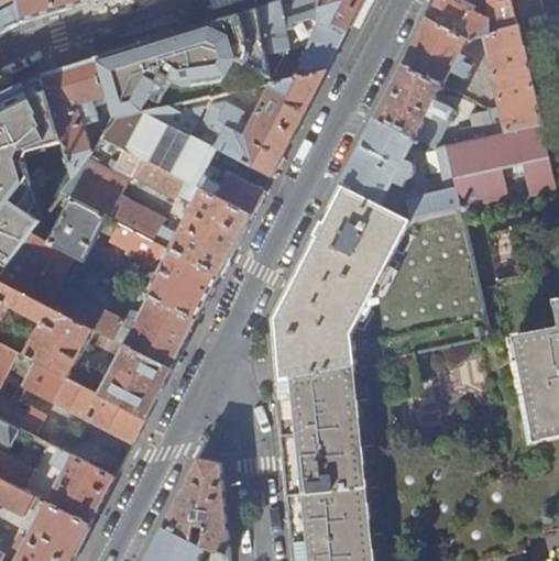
[(0,22),(21,20),(17,0),(0,0),(0,22)]
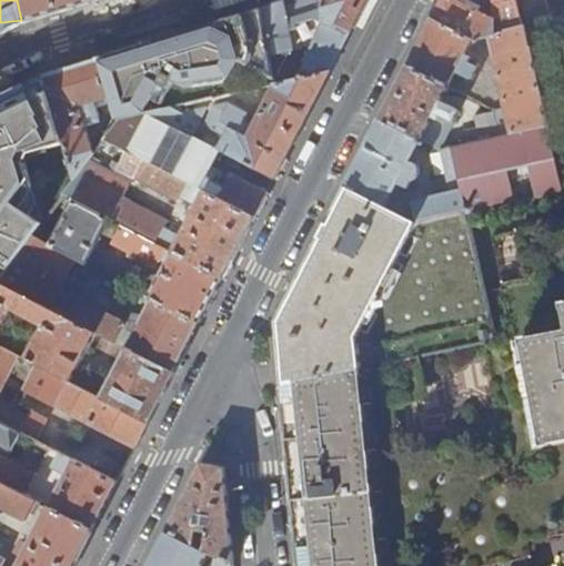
[(17,0),(21,20),(87,0),(17,0)]
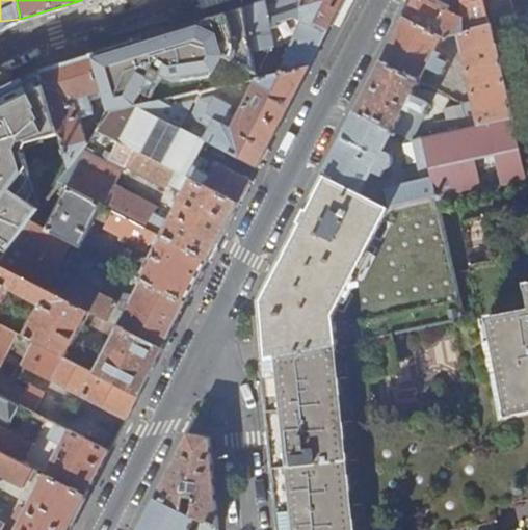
[(256,77),(306,65),(317,44),(339,0),(262,0),(241,6),(255,75),(256,77)]
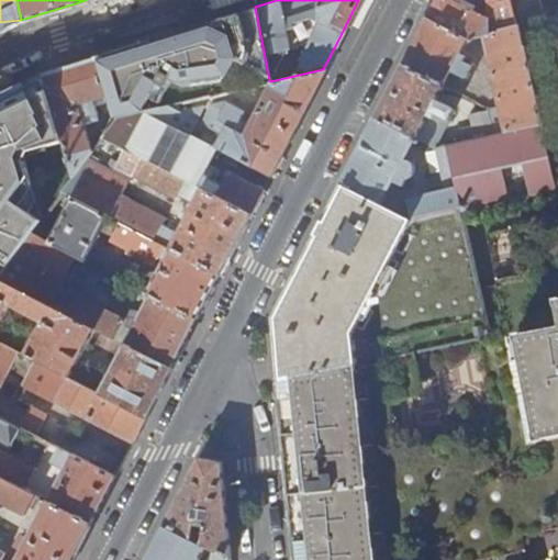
[(432,0),(423,18),(462,37),(478,34),(515,26),(510,4),(509,0),(482,0),(484,18),(449,0),(432,0)]
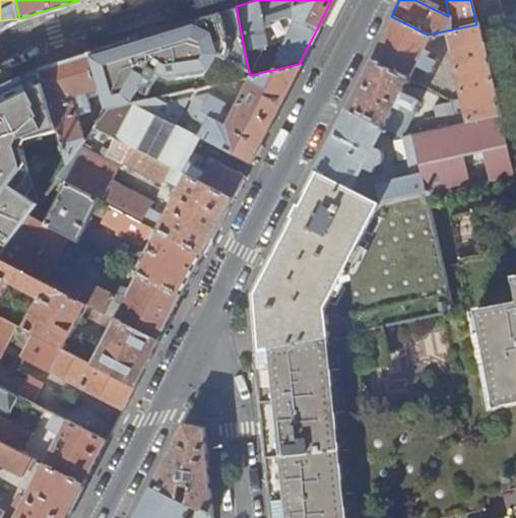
[(104,108),(127,103),(134,90),(144,95),(156,73),(169,80),(204,75),(215,55),(249,73),(236,6),(232,8),(233,12),(224,14),(223,10),(179,23),(181,29),(172,33),(171,26),(127,40),(129,47),(111,52),(109,46),(87,52),(102,101),(104,108)]
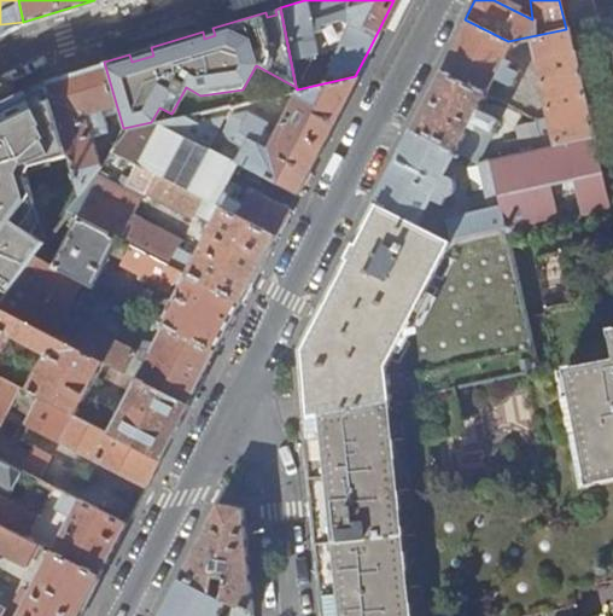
[(465,19),(438,70),(482,93),(490,77),(505,85),(513,70),(505,65),(507,59),(501,56),(508,41),(465,19)]
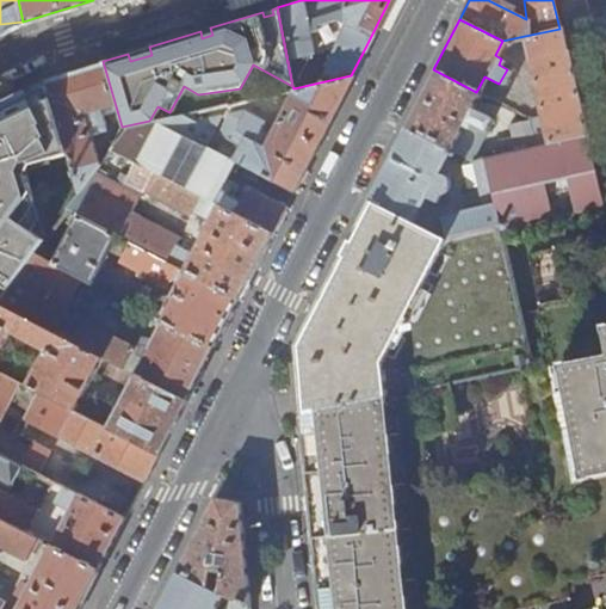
[(0,32),(23,22),(0,24),(0,32)]
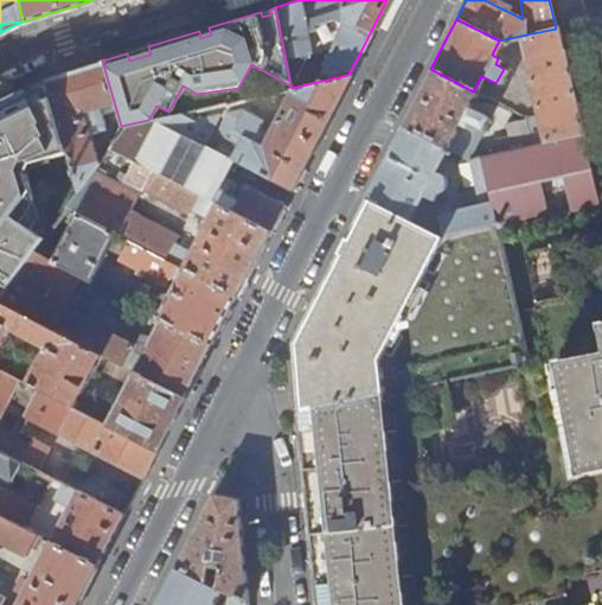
[(209,27),(199,31),(200,38),(211,34),(209,27)]
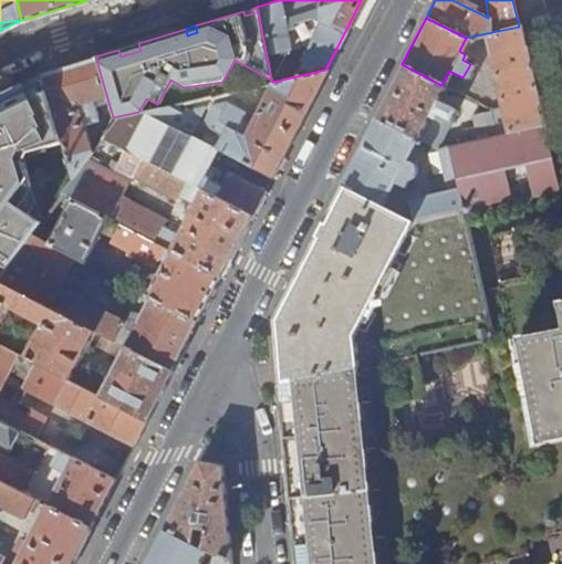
[(521,38),(549,32),(548,25),(528,30),(520,32),(521,38)]
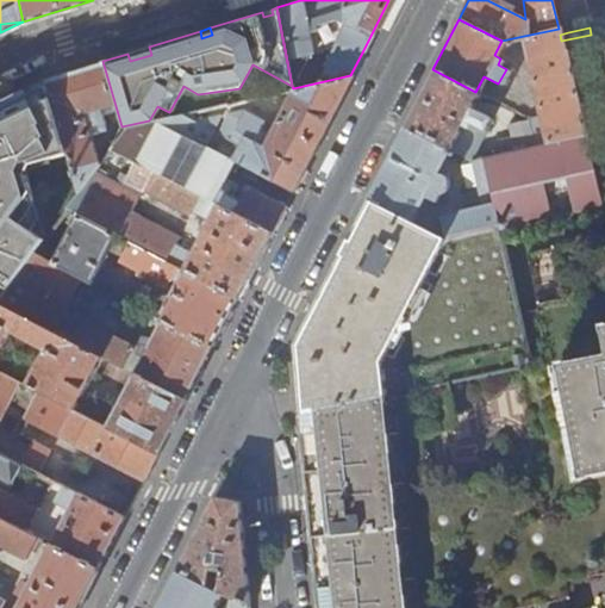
[(543,142),(582,134),(561,41),(560,35),(559,29),(518,37),(536,115),(543,142)]
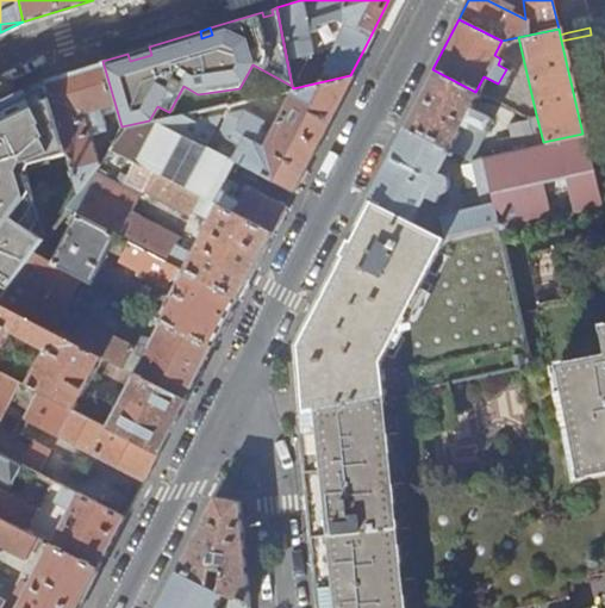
[(149,47),(128,54),(130,61),(151,55),(149,47)]
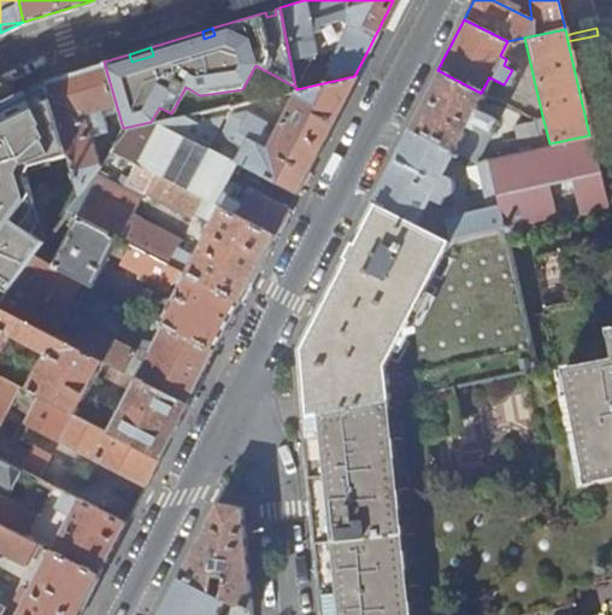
[(104,62),(45,80),(69,154),(80,191),(99,163),(89,130),(105,124),(100,109),(105,107),(106,113),(111,123),(121,119),(104,62)]
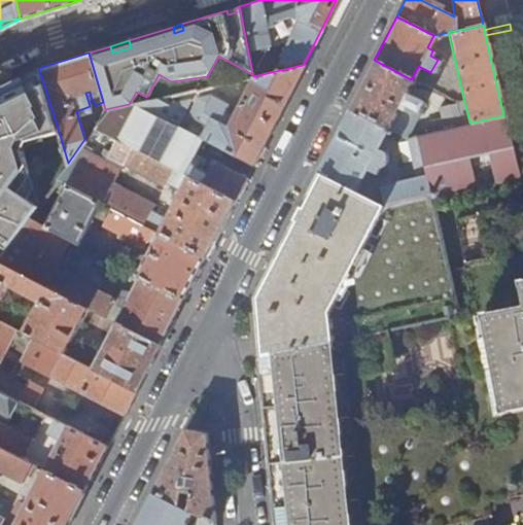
[(374,60),(349,108),(386,128),(404,136),(416,111),(418,112),(423,102),(405,92),(411,79),(374,60)]
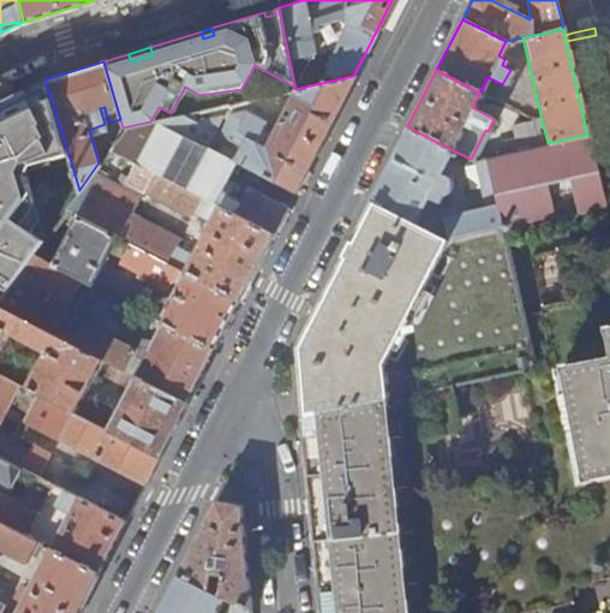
[(237,144),(229,159),(293,191),(321,138),(353,76),(295,89),(293,90),(273,129),(264,123),(241,111),(238,111),(225,113),(215,134),(237,144)]
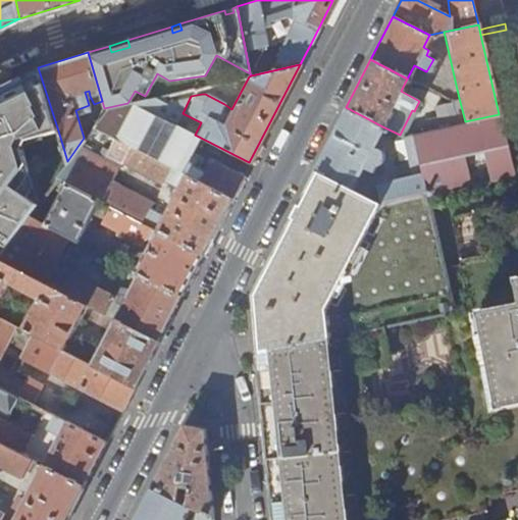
[(37,68),(0,86),(0,259),(29,217),(36,206),(34,195),(29,192),(32,188),(22,180),(28,172),(20,143),(58,131),(38,67),(37,68)]
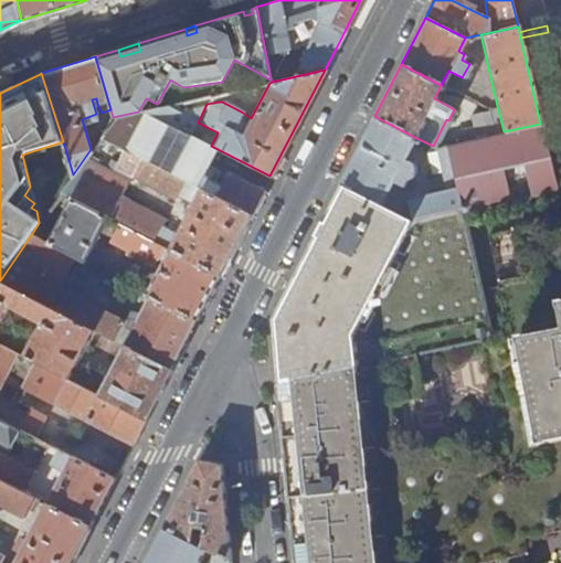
[(143,110),(188,134),(201,105),(177,109),(175,103),(143,110)]
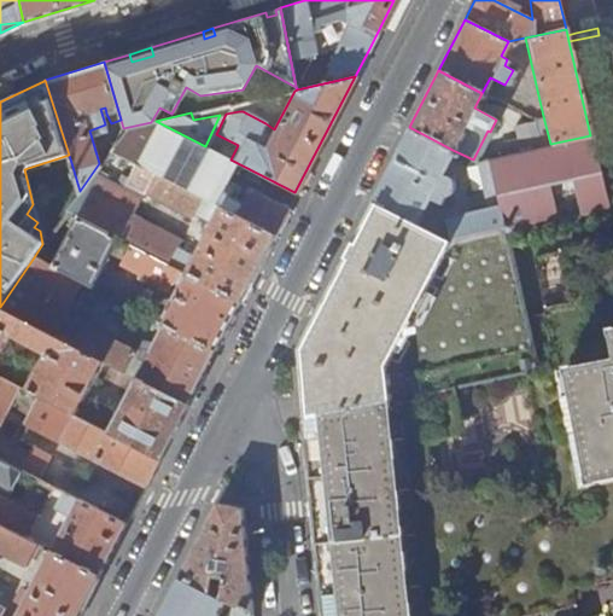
[(537,146),(550,144),(543,116),(531,118),(532,120),(532,121),(537,146)]
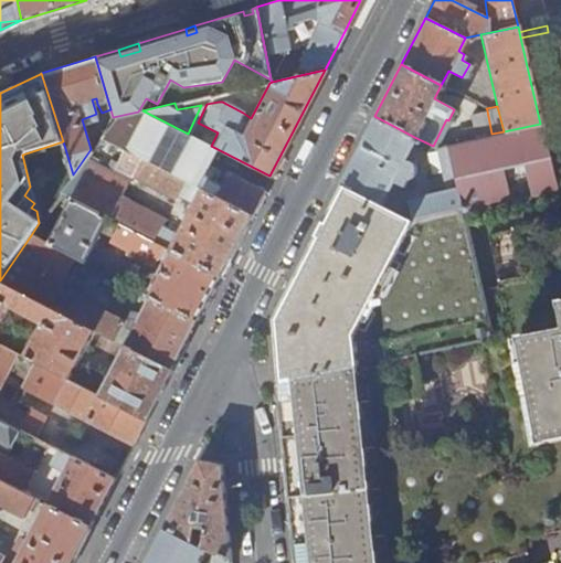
[(102,133),(99,137),(192,184),(211,146),(188,134),(143,110),(138,112),(113,117),(106,127),(102,133)]
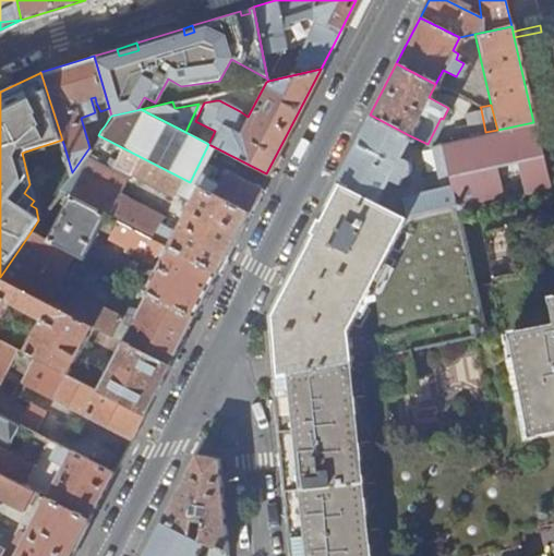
[(453,127),(455,139),(485,132),(481,109),(462,113),(465,123),(453,127)]
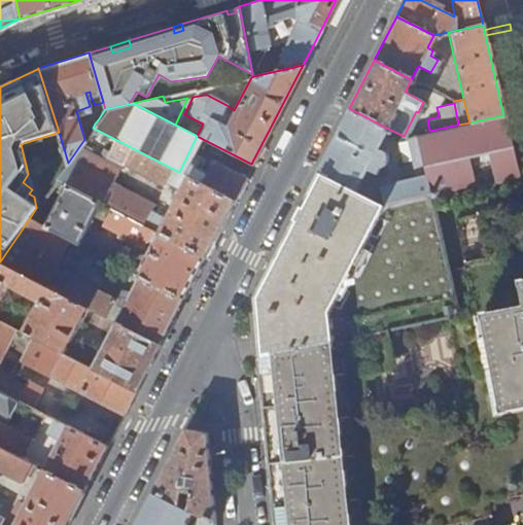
[(349,108),(316,171),(354,190),(364,170),(369,172),(370,170),(379,175),(377,168),(380,167),(382,167),(383,165),(385,162),(386,160),(385,156),(384,153),(383,152),(381,150),(380,150),(378,150),(376,150),(375,150),(386,128),(349,108)]
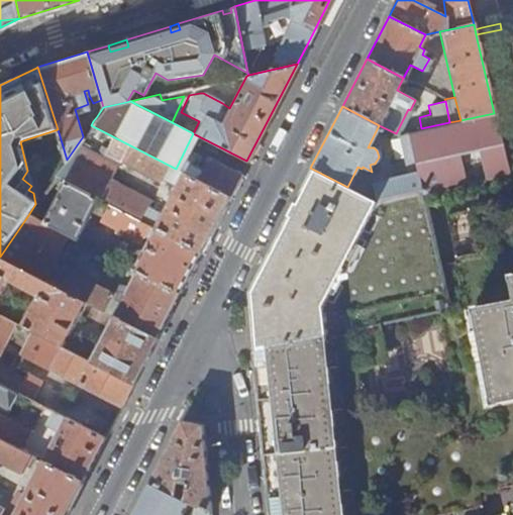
[(87,117),(93,121),(97,116),(91,112),(87,117)]
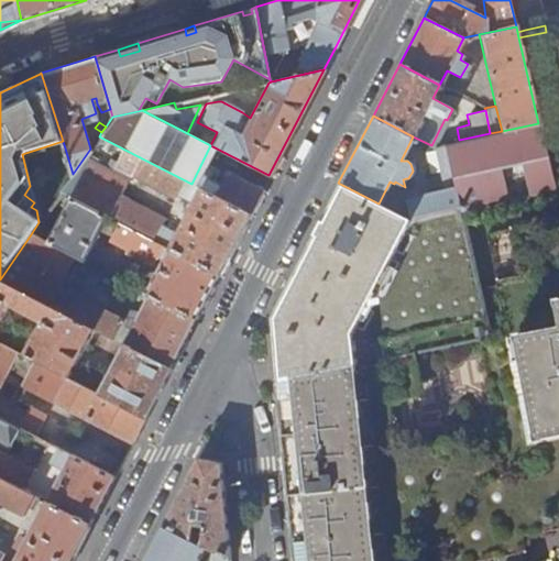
[(457,207),(457,210),(555,188),(546,149),(544,149),(538,123),(502,131),(490,133),(459,140),(431,145),(441,190),(403,199),(408,218),(457,207)]
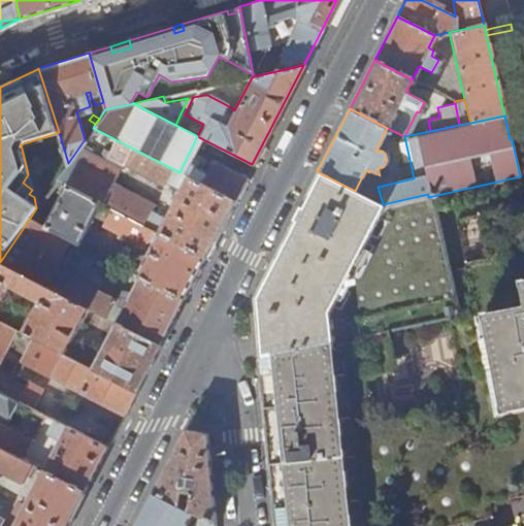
[(85,139),(68,163),(56,181),(64,185),(98,202),(109,208),(152,230),(158,233),(204,257),(219,229),(233,200),(182,173),(179,172),(93,128),(85,139)]
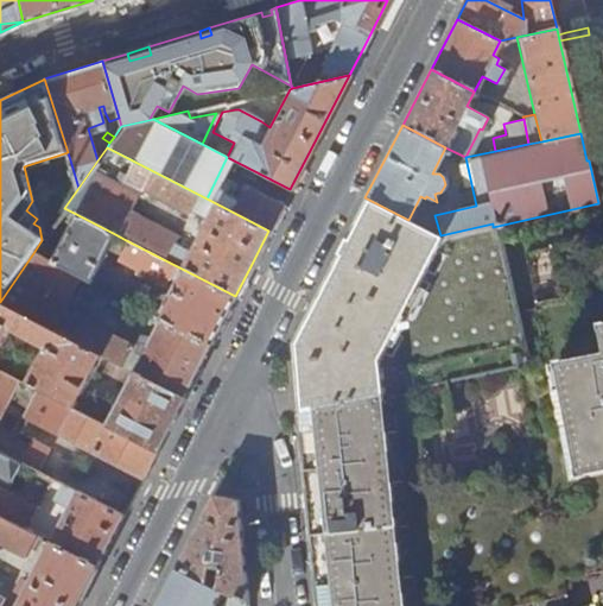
[(209,200),(268,231),(275,218),(283,203),(245,183),(234,204),(228,197),(219,193),(219,194),(214,191),(209,200)]
